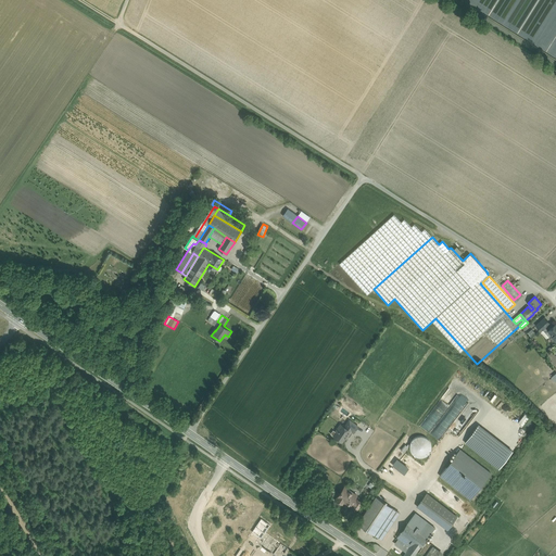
[(544,318),(535,326),(541,331),(545,327),(550,324),(544,318)]
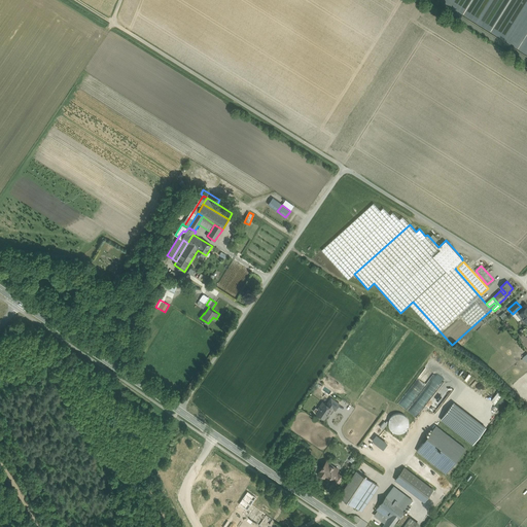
[(526,306),(519,313),(517,310),(513,314),(519,320),(522,318),(525,322),(526,321),(526,306)]
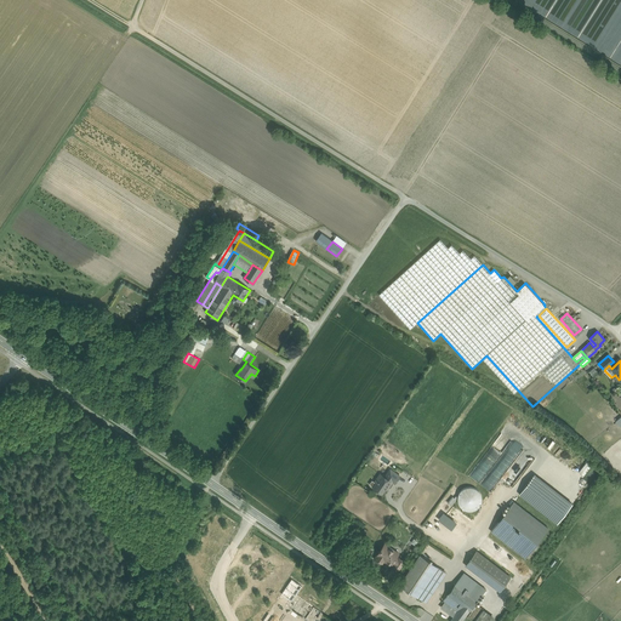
[(579,472),(584,476),(592,465),(587,461),(579,472)]
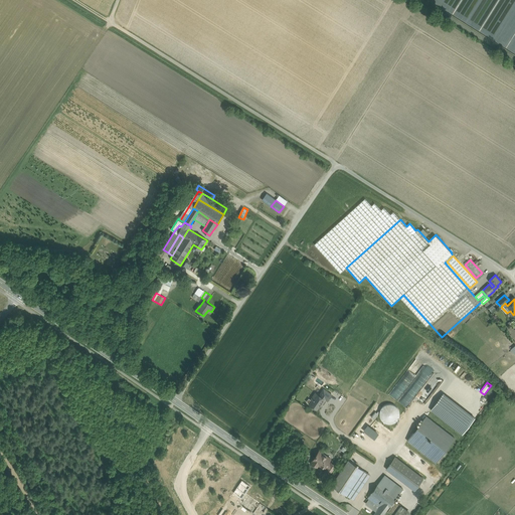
[(319,394),(315,391),(307,402),(318,410),(331,394),(323,388),(319,394)]
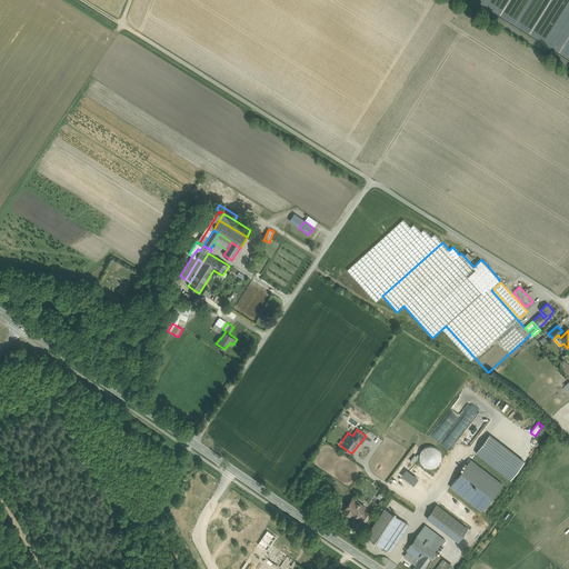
[(475,453),(511,479),(525,460),(489,435),(475,453)]
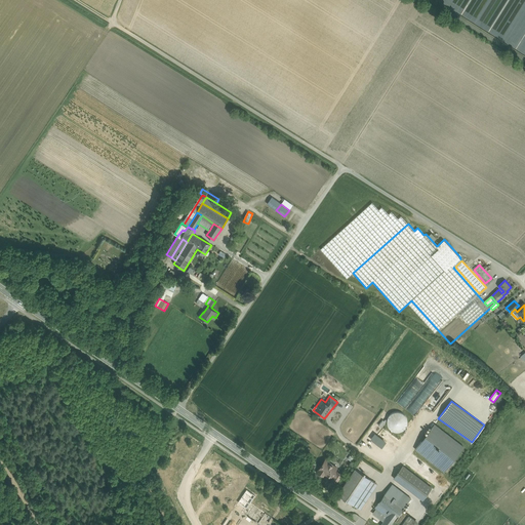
[(392,433),(408,427),(402,410),(386,416),(392,433)]
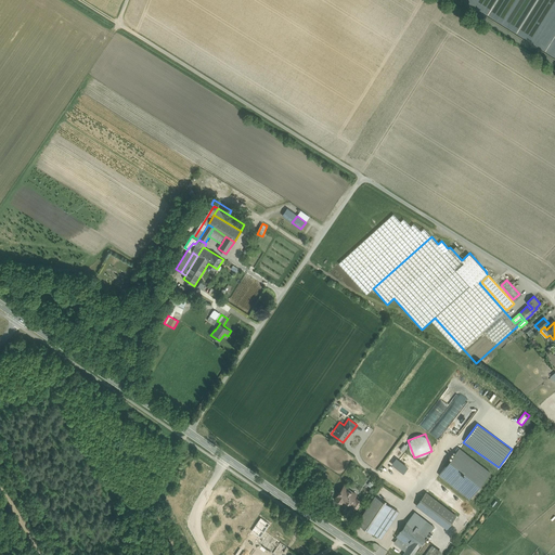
[(438,475),(470,498),(490,470),(457,448),(438,475)]
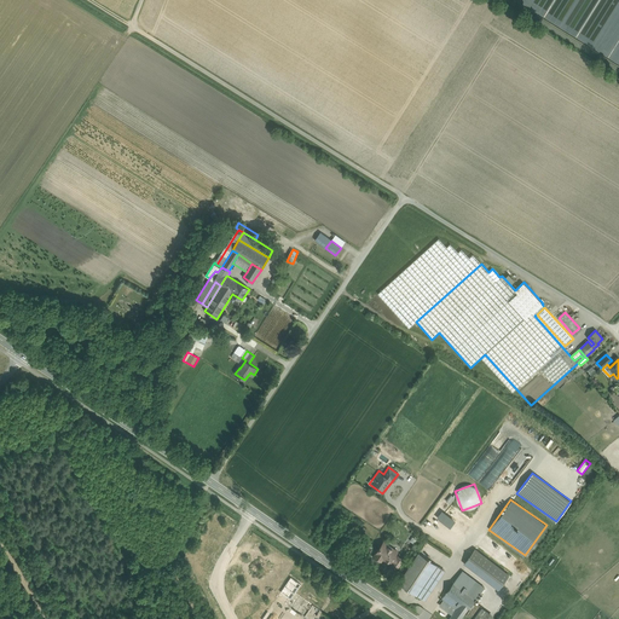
[(397,551),(383,542),(374,556),(381,560),(382,559),(386,561),(386,560),(389,562),(391,561),(393,562),(397,557),(394,555),(397,551)]
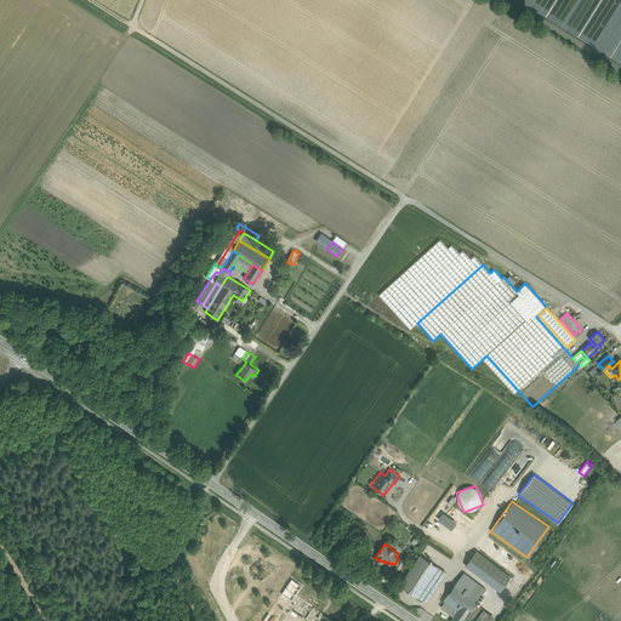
[(511,576),(477,551),(466,565),(500,591),(511,576)]
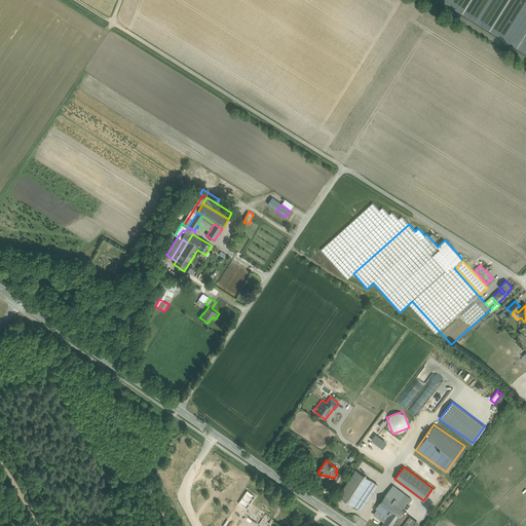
[(355,470),(338,495),(354,505),(372,480),(355,470)]
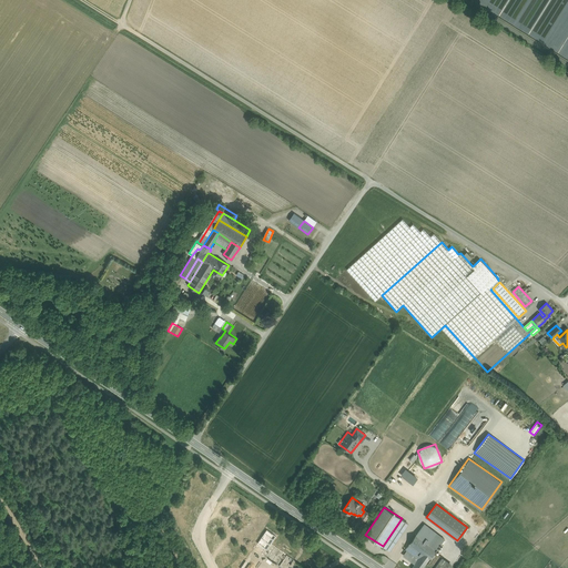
[(361,516),(359,517),(365,520),(371,513),(365,509),(364,511),(361,516)]
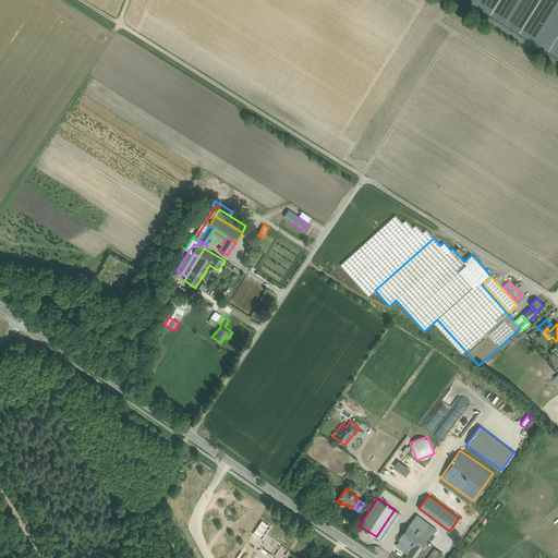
[(395,509),(376,536),(380,540),(399,512),(395,509)]
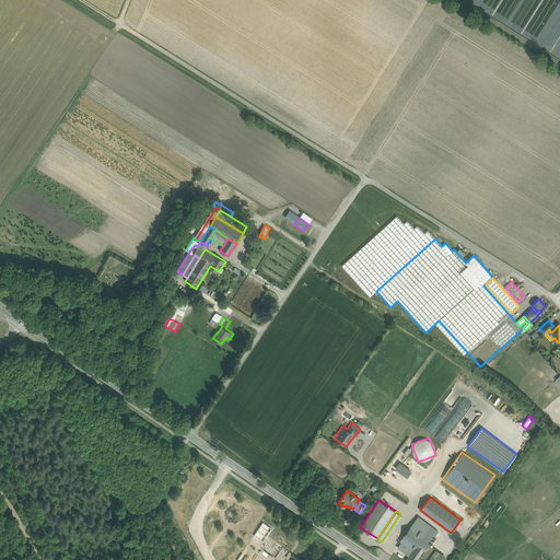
[(264,523),(254,536),(263,543),(267,536),(272,528),(264,523)]
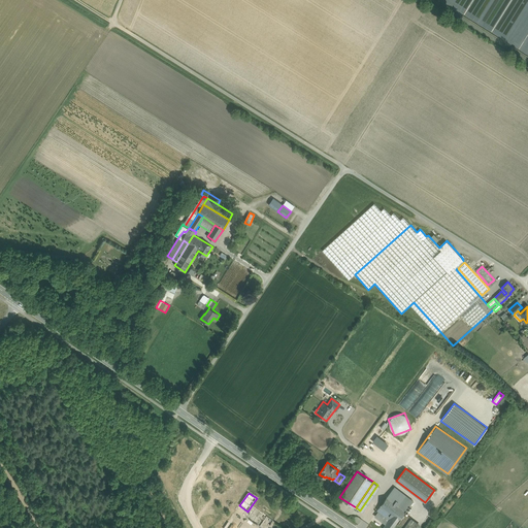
[(405,510),(387,497),(381,505),(399,520),(405,510)]
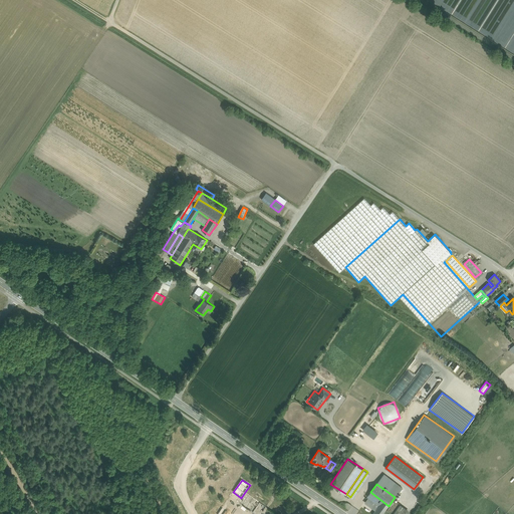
[(260,502),(245,492),(241,498),(243,499),(240,504),(253,512),(260,502)]
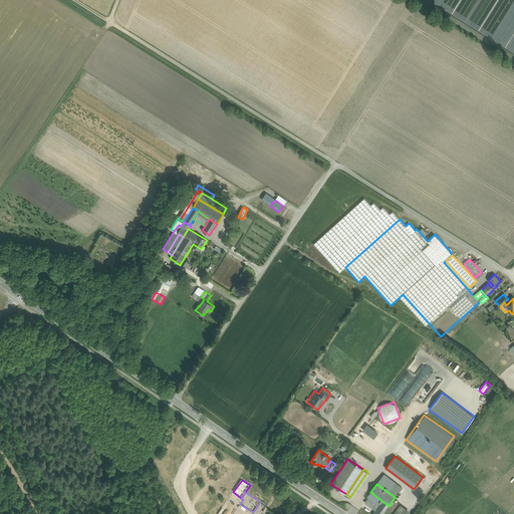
[(372,513),(370,513),(364,509),(360,513),(381,513),(389,506),(370,492),(366,497),(378,506),(372,513)]
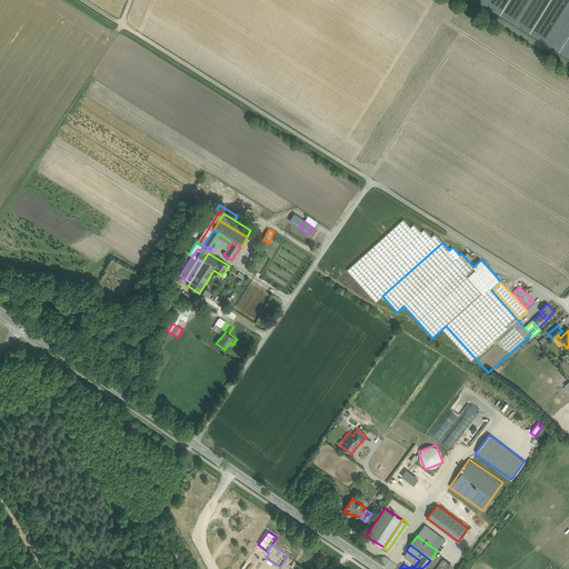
[(450,568),(453,566),(438,555),(435,559),(439,562),(433,568),(450,568)]
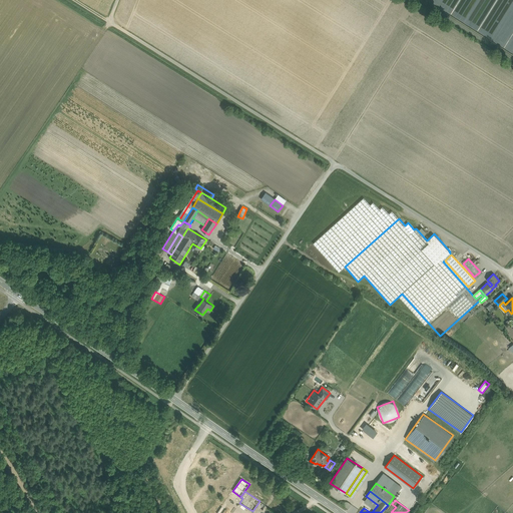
[(352,505),(346,501),(343,506),(348,509),(352,505)]
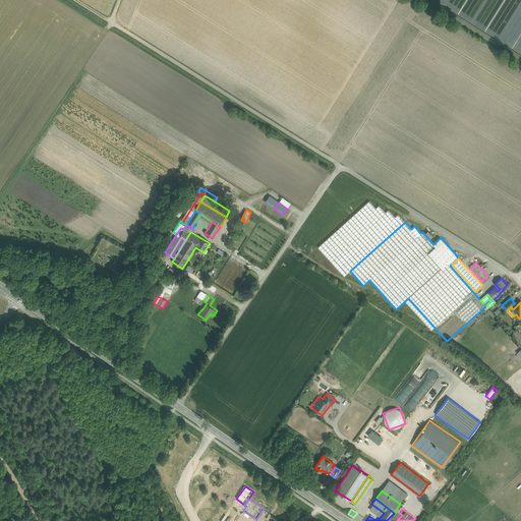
[(215,520),(217,520),(220,514),(214,511),(211,519),(215,520)]
